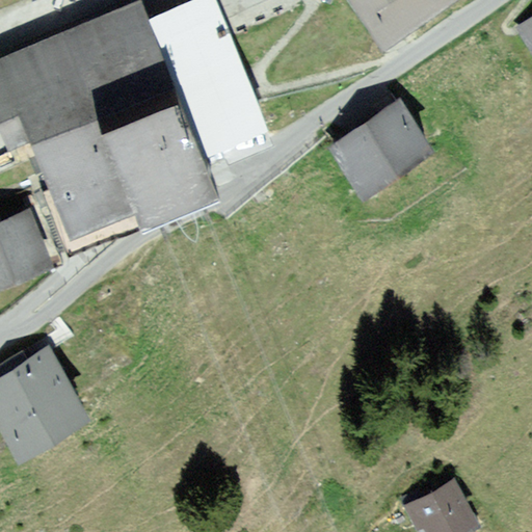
[(140,0),(139,0),(0,56),(0,103),(154,41),(221,12),(215,0),(191,0),(148,18),(140,0)]
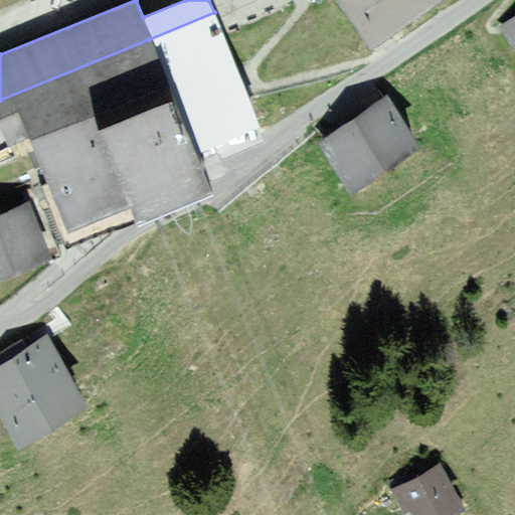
[(342,0),(350,11),(372,43),(435,0),(342,0)]
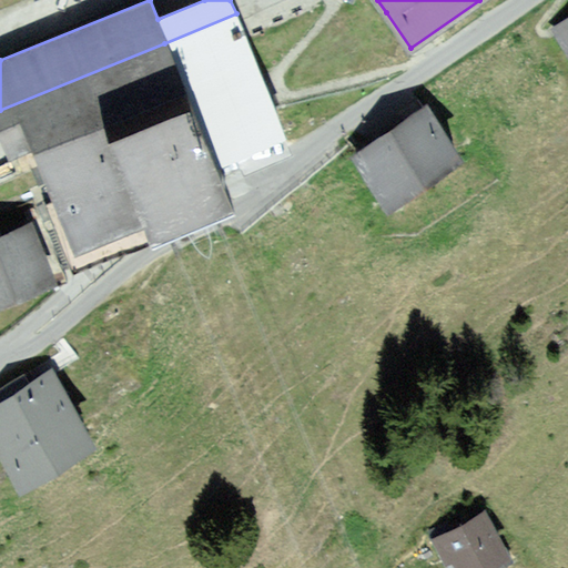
[(236,13),(164,43),(215,165),(286,135),(236,13)]
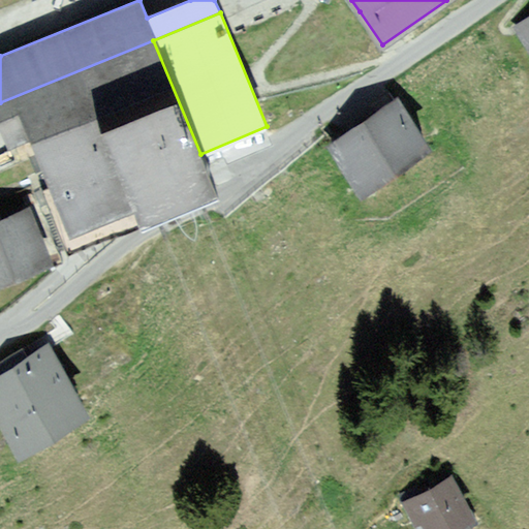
[(528,20),(516,28),(528,50),(528,20)]
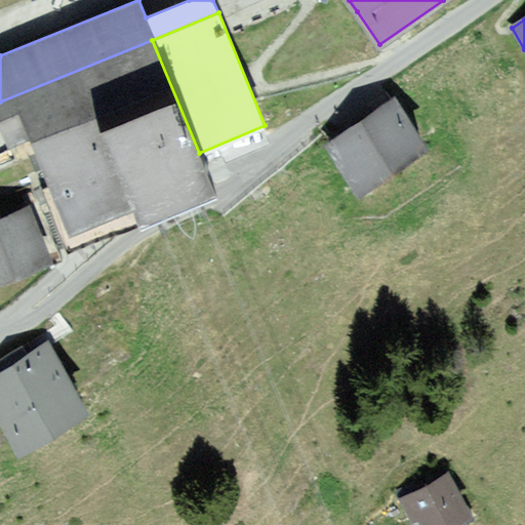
[(152,40),(0,102),(0,129),(7,147),(30,137),(64,220),(56,224),(67,248),(213,188),(199,153),(152,40)]
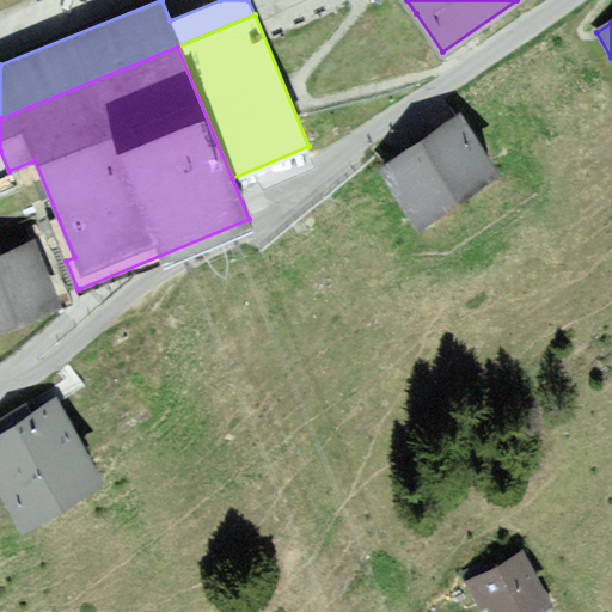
[(461,112),(378,169),(416,226),(500,170),(461,112)]
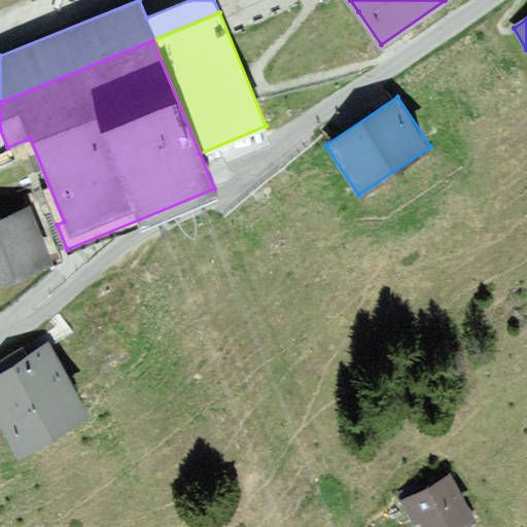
[(0,220),(0,279),(47,260),(27,210),(0,220)]
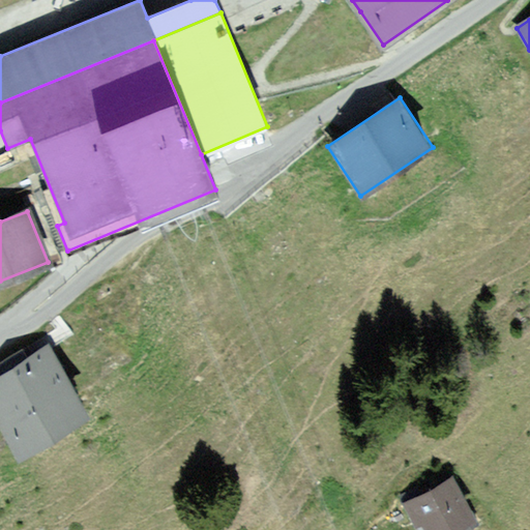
[(49,346),(0,375),(0,421),(21,455),(90,414),(49,346)]
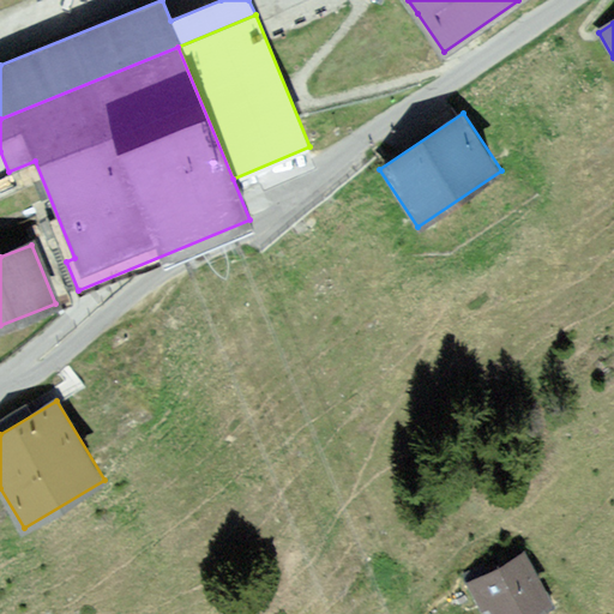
[(536,613),(554,605),(524,551),(467,582),(482,611),(489,606),(493,613),(536,613)]
